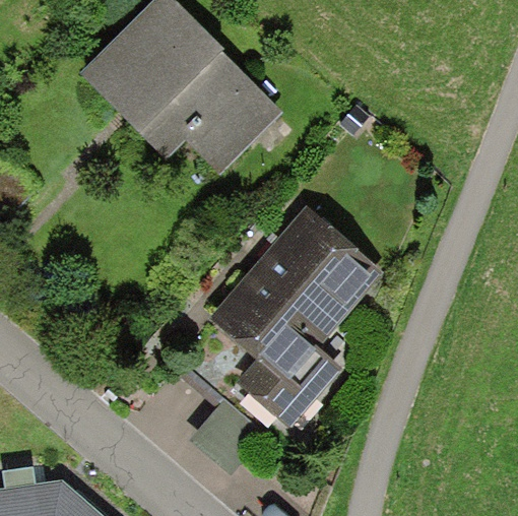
[(223,48),(175,0),(153,0),(80,73),(166,159),(185,140),(217,173),(280,111),(220,50),(223,48)]
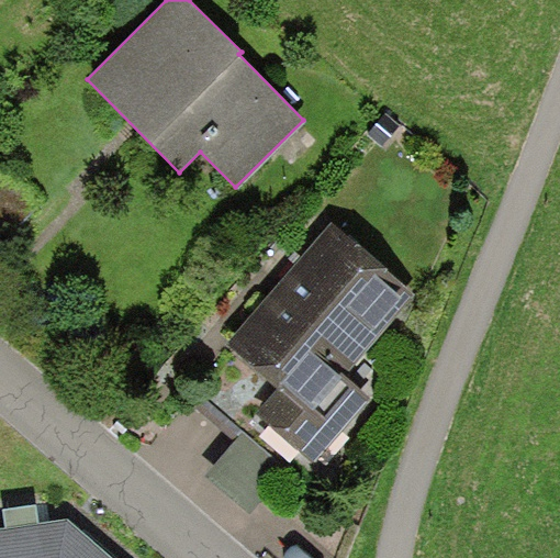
[(413,291),(331,220),(225,343),(277,388),(256,412),(312,460),(367,397),(342,375),(413,291)]
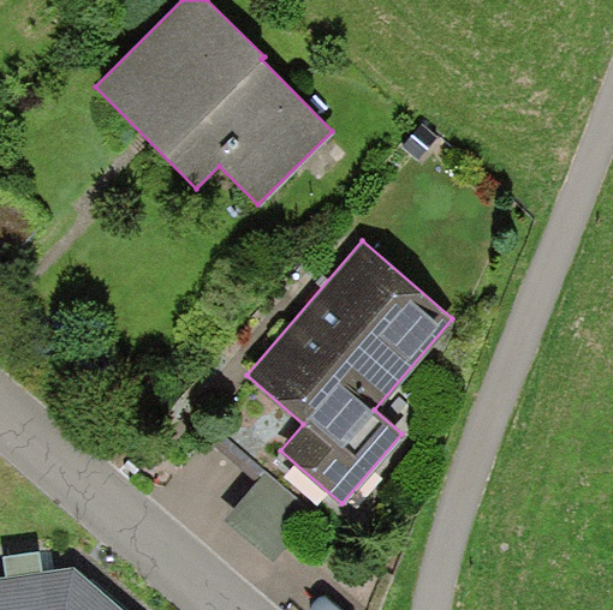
[(315,515),(265,472),(225,518),(274,561),(315,515)]
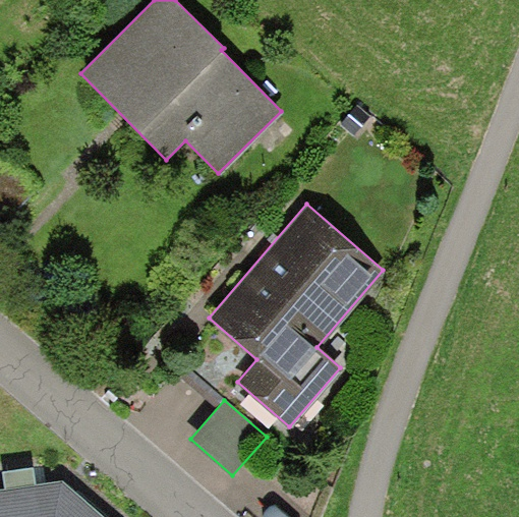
[(104,516),(61,480),(0,489),(0,516),(104,516)]
